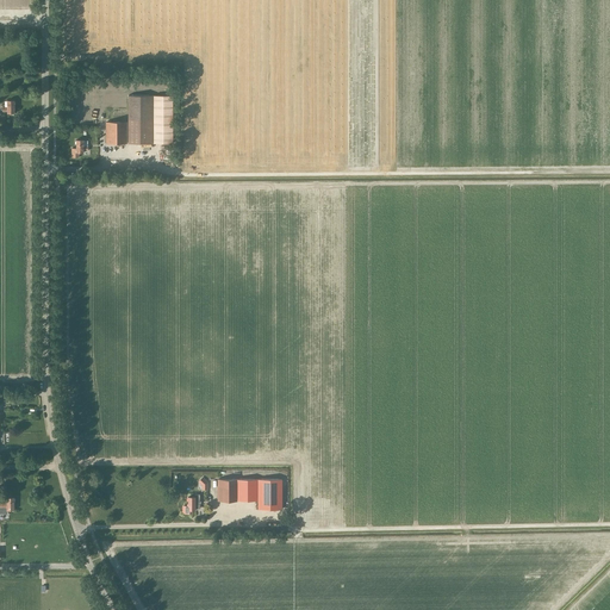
[(153,95),(129,95),(129,143),(153,143),(153,95)]
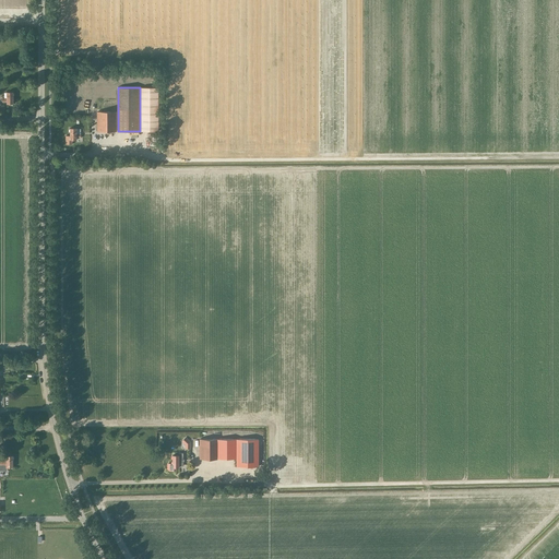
[(158,131),(158,87),(140,87),(140,131),(158,131)]
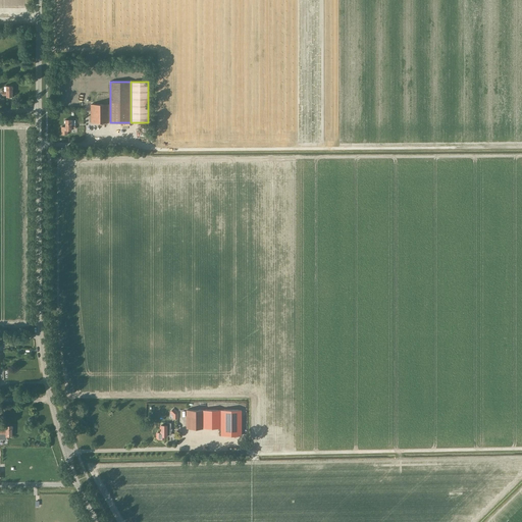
[(6,97),(12,97),(12,86),(6,86),(6,92),(2,92),(2,95),(6,95),(6,97)]
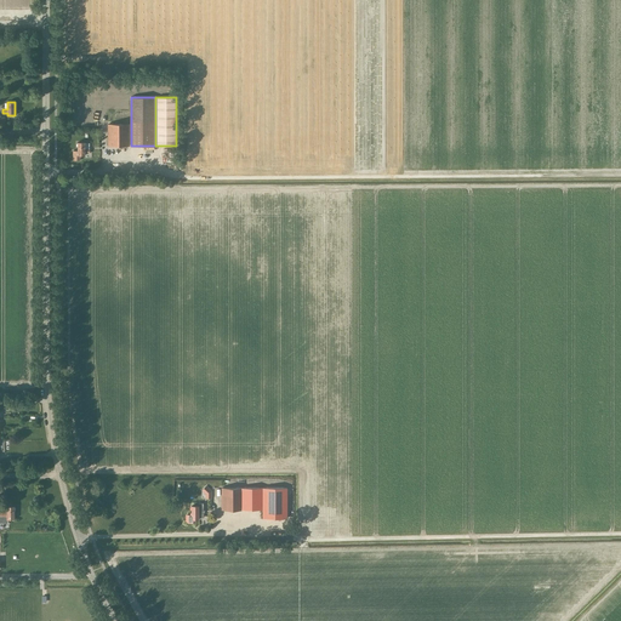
[(130,146),(130,124),(108,124),(108,146),(130,146)]
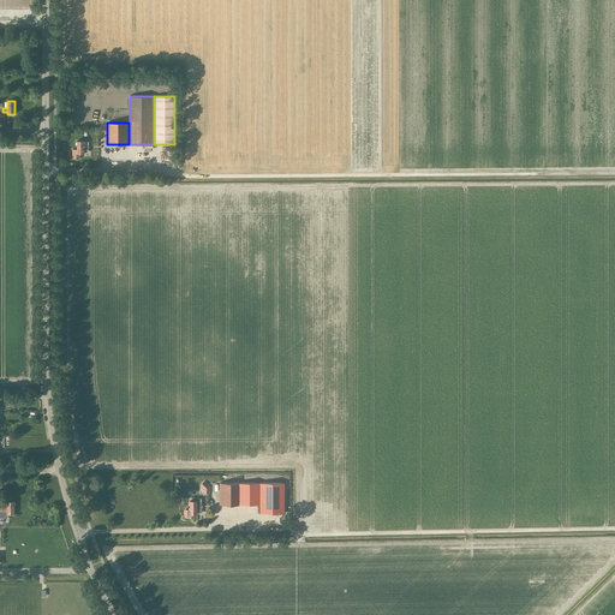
[(79,154),(84,154),(84,151),(89,151),(89,148),(84,148),(84,141),(77,141),(77,149),(72,149),(72,159),(79,159),(79,154)]
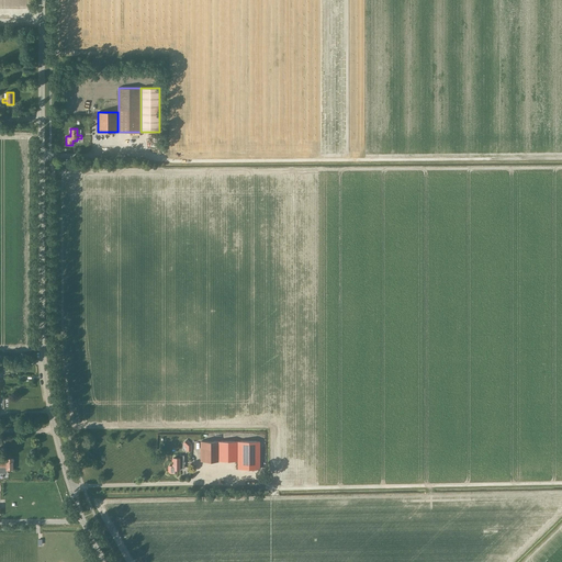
[(124,138),(124,149),(145,149),(145,137),(124,138)]
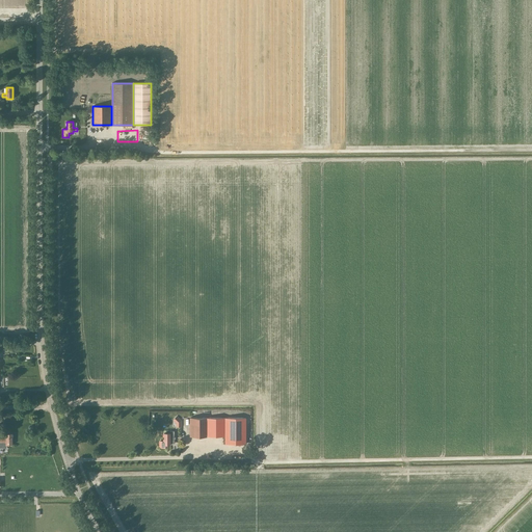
[(189,418),(189,436),(206,436),(224,436),(224,444),(245,444),(245,418),(189,418)]
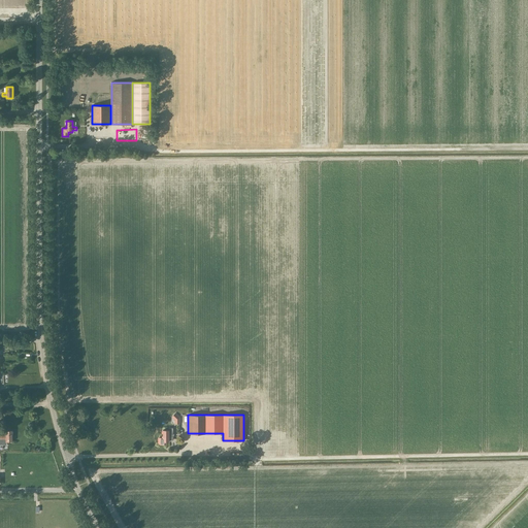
[(172,439),(172,436),(172,428),(168,428),(168,430),(163,430),(163,437),(159,437),(159,444),(165,444),(165,441),(168,441),(168,439),(172,439)]
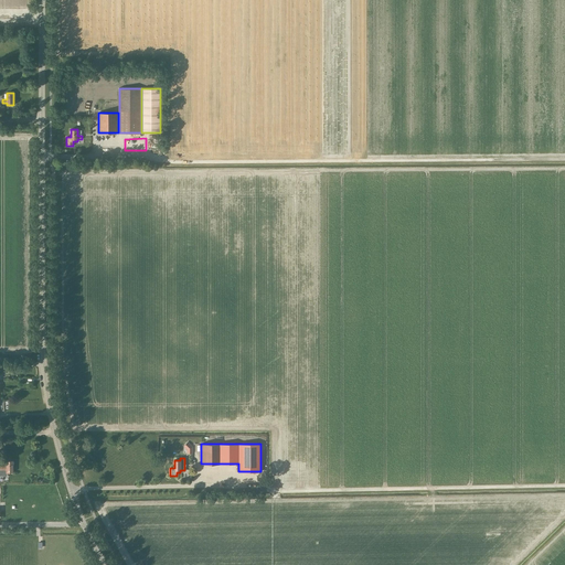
[(0,470),(7,470),(7,472),(13,472),(13,460),(7,460),(7,465),(2,465),(1,467),(0,466),(0,470)]
